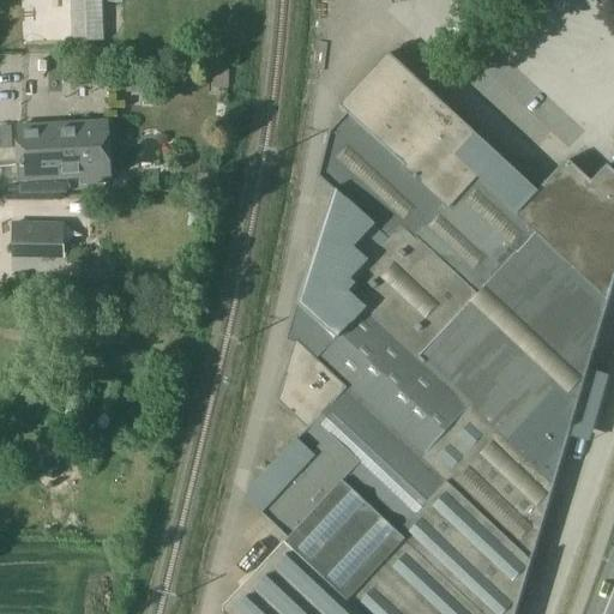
[(85,0),(88,42),(103,42),(101,0),(85,0)]
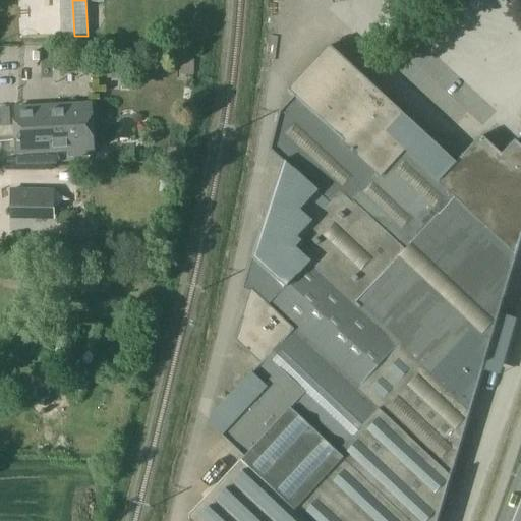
[(190,517),(189,520),(437,520),(488,350),(505,355),(515,320),(500,314),(520,243),(520,148),(516,142),(503,158),(481,138),(451,171),(442,163),(449,154),(330,47),(290,91),(296,96),(282,113),(271,153),(285,164),(244,291),(251,293),(236,342),(262,365),(213,418),(213,427),(245,458),(190,517)]
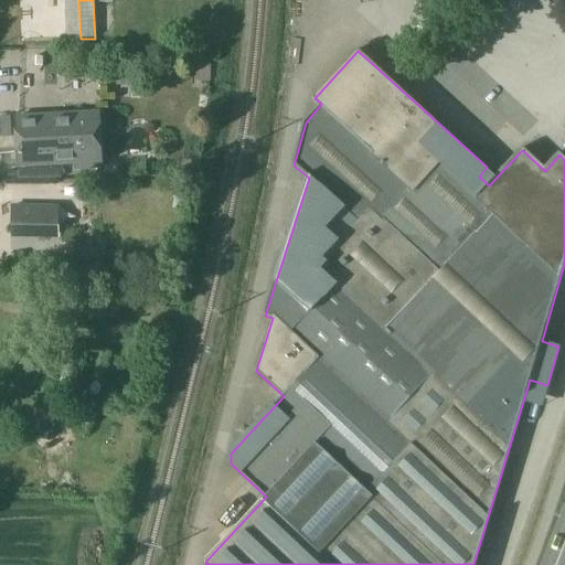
[(136,66),(115,66),(115,86),(136,86),(136,66)]
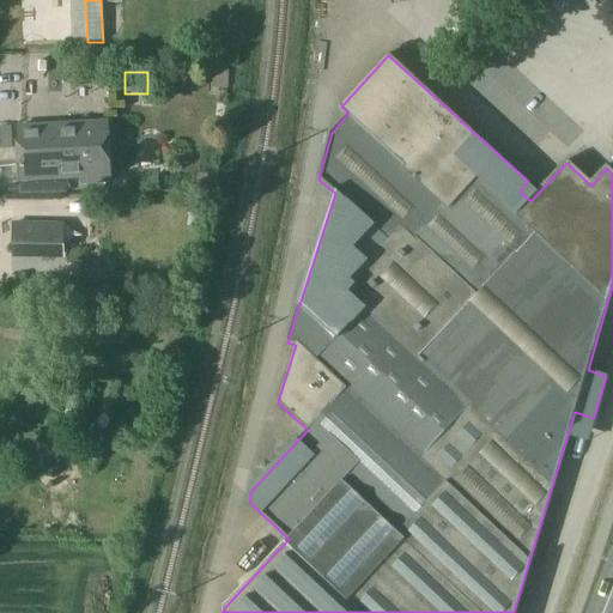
[(28,101),(28,87),(4,87),(2,101),(28,101)]
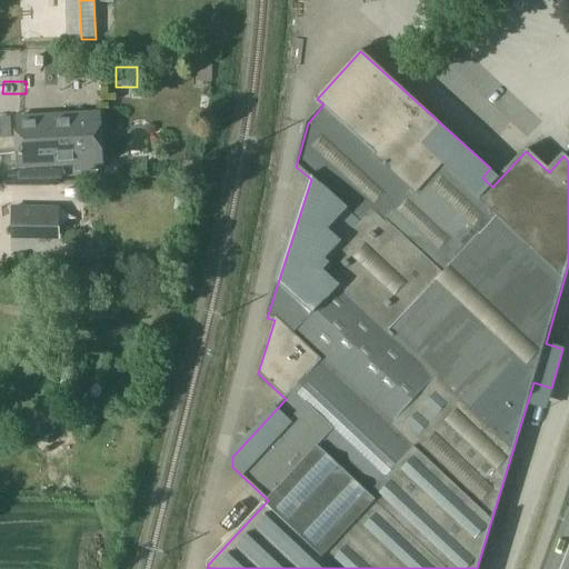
[(105,169),(102,117),(19,120),(21,168),(76,166),(76,170),(105,169)]
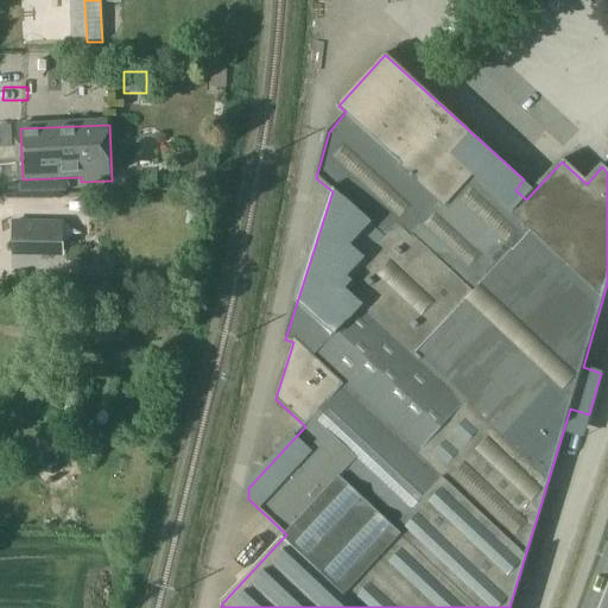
[(21,195),(59,194),(59,183),(20,184),(21,195)]
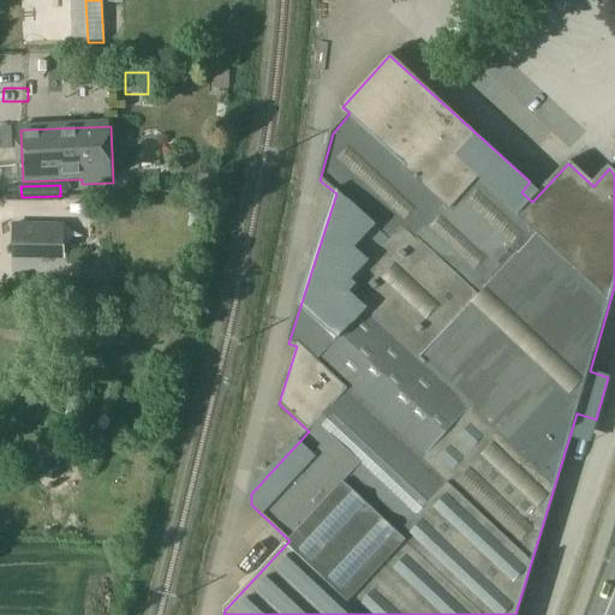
[(15,225),(15,255),(63,255),(63,226),(15,225)]
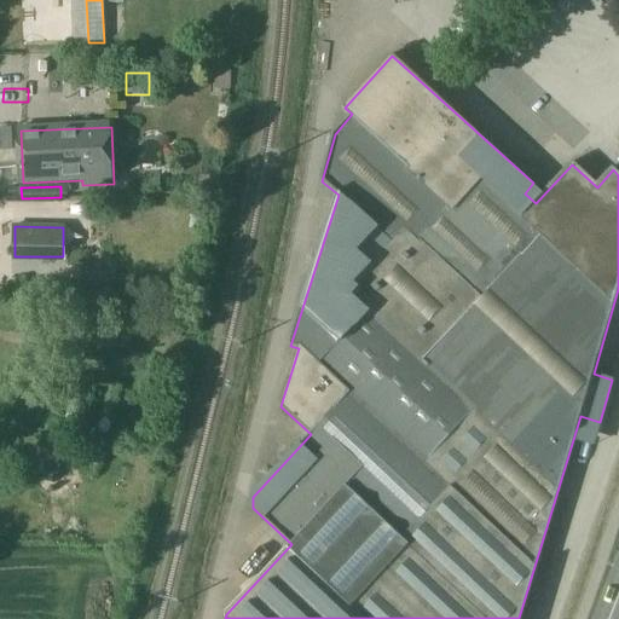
[(80,318),(80,331),(93,333),(94,318),(80,318)]
